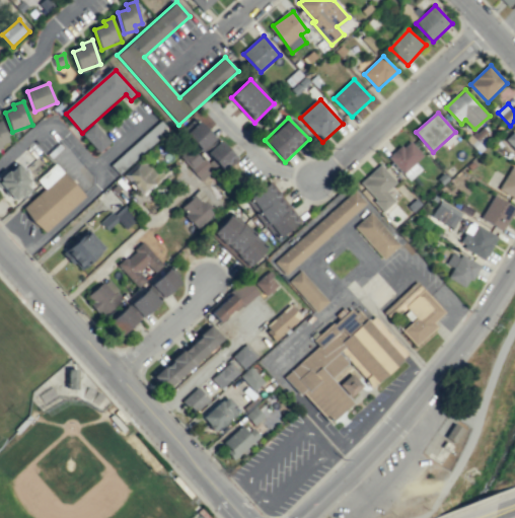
[(0,148),(11,144),(1,121),(0,121),(0,148)]
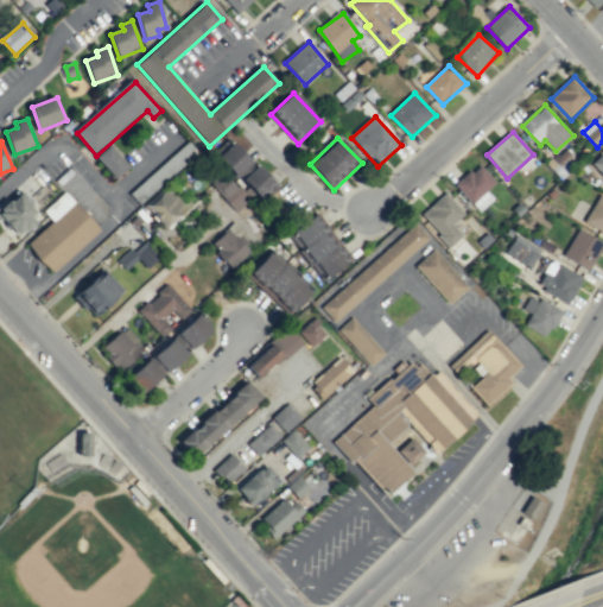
[(255,165),(235,143),(220,157),(240,179),(255,165)]
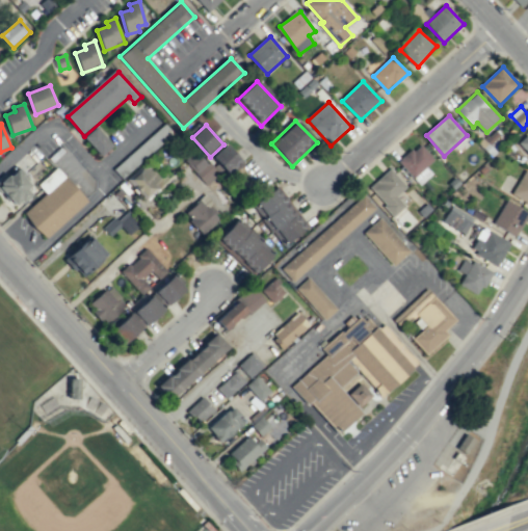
[(115,167),(124,178),(176,135),(168,126),(115,167)]
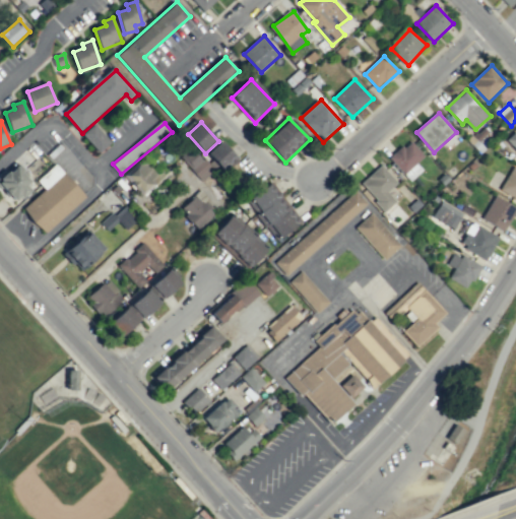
[(97,125),(85,134),(102,153),(113,143),(97,125)]
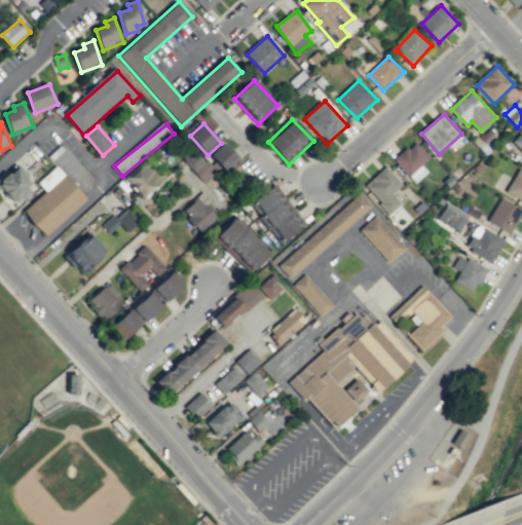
[(423,165),(432,158),(416,142),(396,160),(418,184),(430,173),(423,165)]
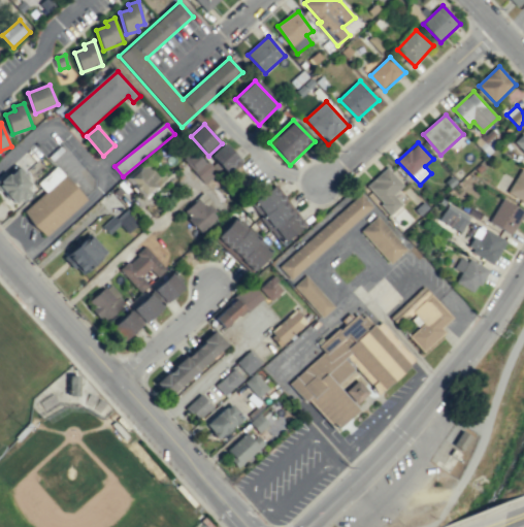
[(219,163),(216,165),(226,176),(242,162),(226,143),(211,155),(219,163)]
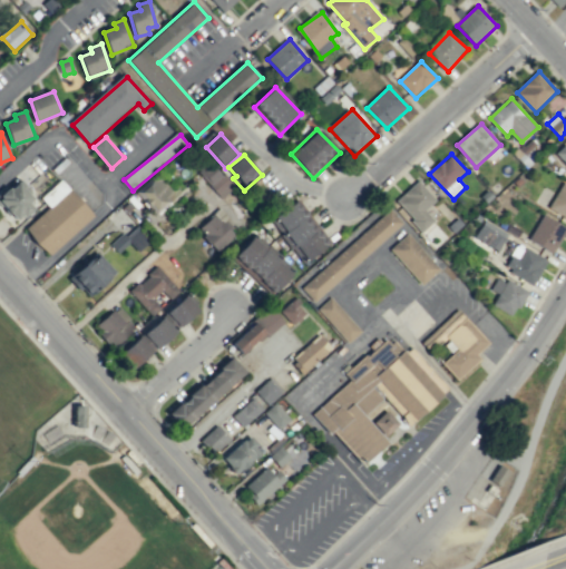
[(224,199),(236,188),(212,162),(199,173),(224,199)]
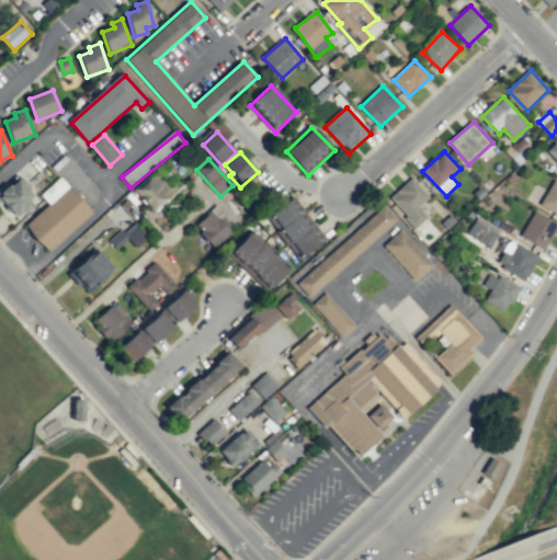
[(156,212),(175,194),(156,172),(136,191),(156,212)]
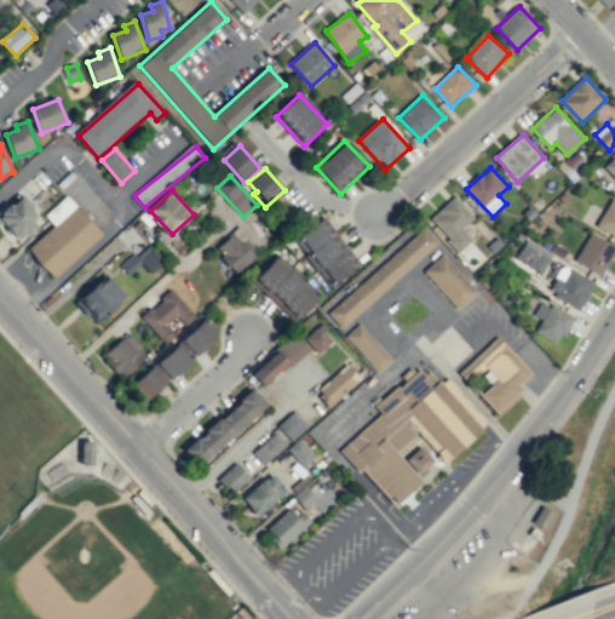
[(38,227),(30,219),(38,212),(22,195),(0,216),(0,222),(19,244),(38,227)]
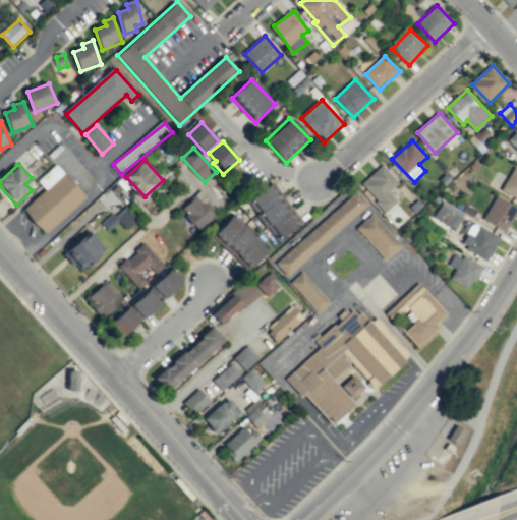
[(88,197),(58,165),(39,181),(47,190),(24,211),(47,235),(88,197)]
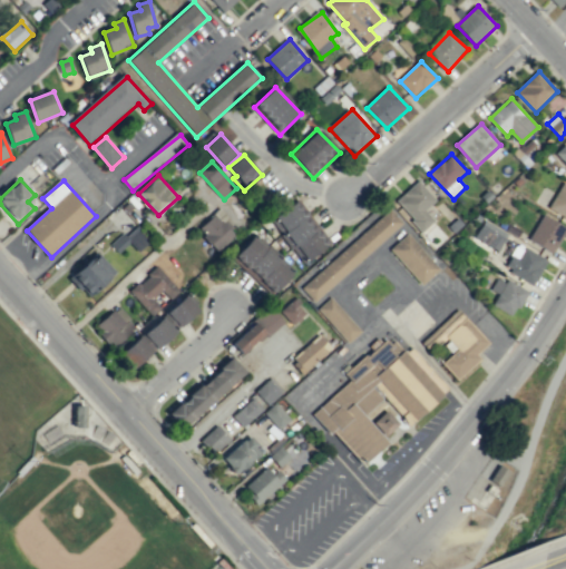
[(398,202),(425,232),(436,221),(427,211),(438,200),(420,180),(398,202)]
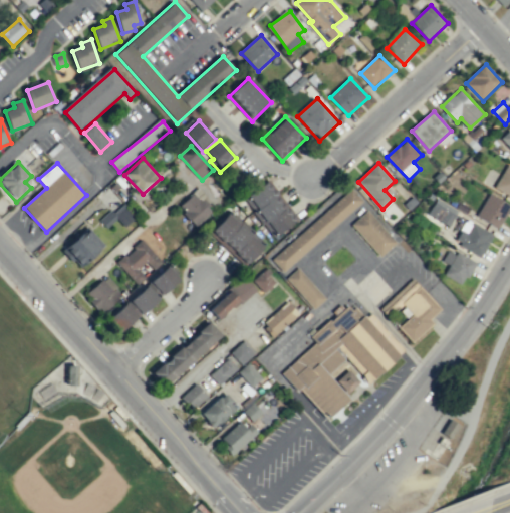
[(509,166),(508,165),(496,190),(509,196),(509,166)]
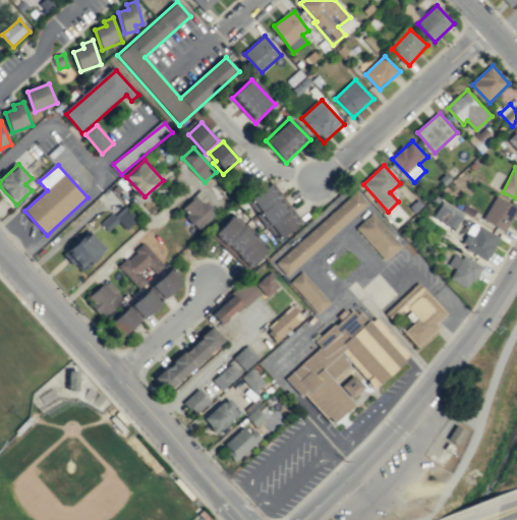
[(249,200),(278,241),(302,225),(274,184),(249,200)]
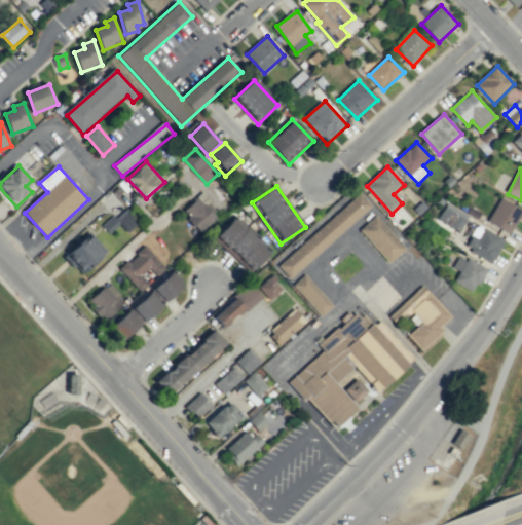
[(219,218),(210,207),(214,203),(206,193),(184,211),(201,232),(219,218)]
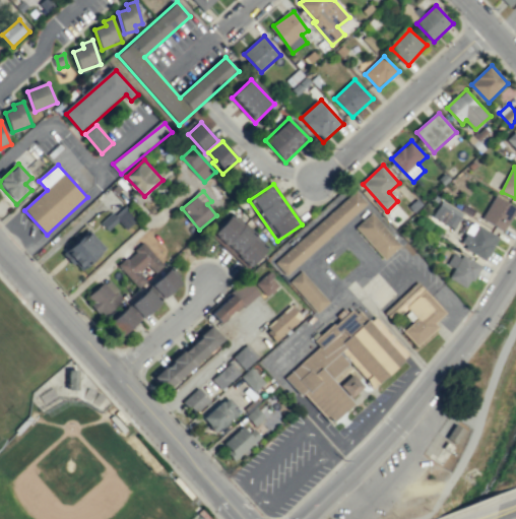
[(276,263),(287,276),(369,204),(358,191),(276,263)]
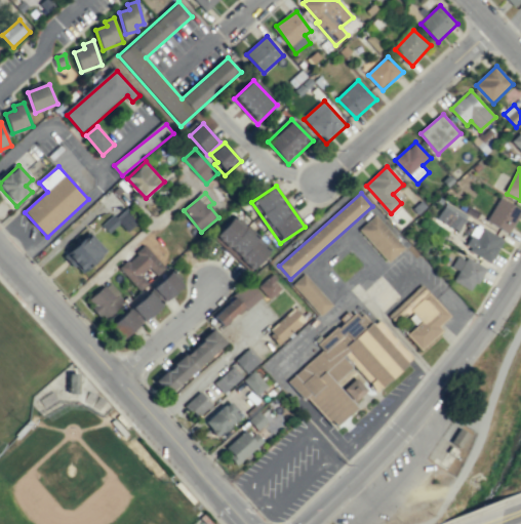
[(489,223),(513,233),(520,216),(520,208),(499,199),(489,223)]
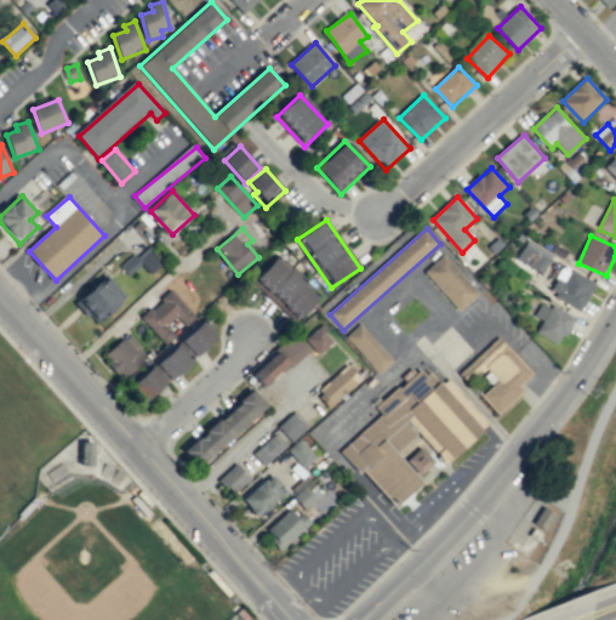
[(546,273),(554,254),(528,242),(518,261),(546,273)]
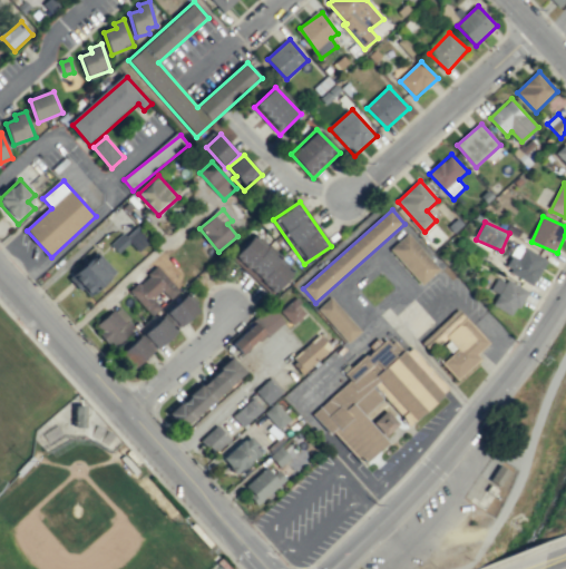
[(133,244),(140,253),(152,243),(138,228),(128,236),(126,234),(113,245),(120,254),(133,244)]
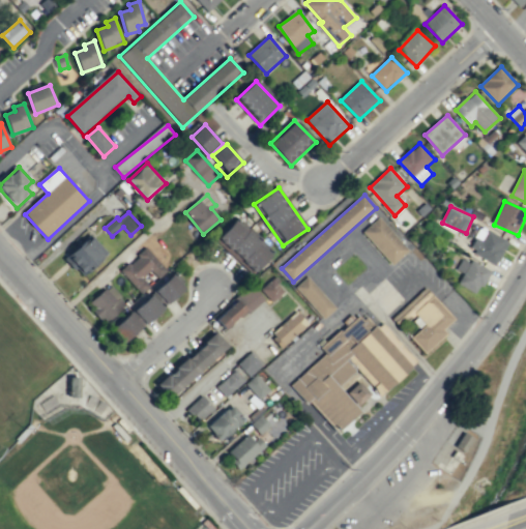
[(411,250),(380,217),(363,233),(395,265),(411,250)]
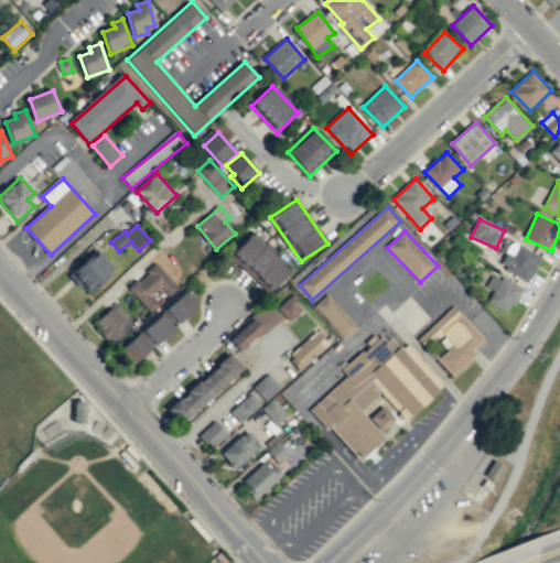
[(292,270),(252,234),(232,257),(271,293),(292,270)]
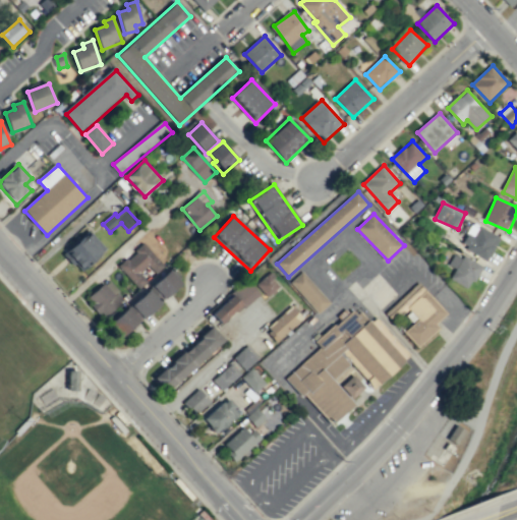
[(489,262),(502,239),(475,224),(462,245),(489,262)]
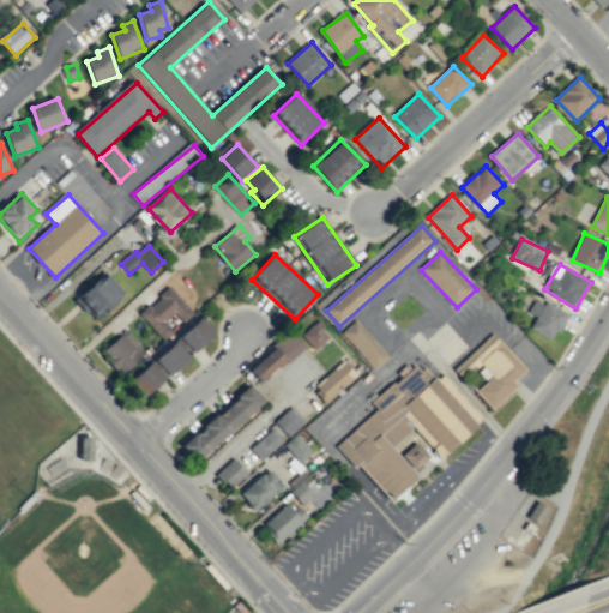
[(77,300),(97,322),(126,295),(106,274),(77,300)]
